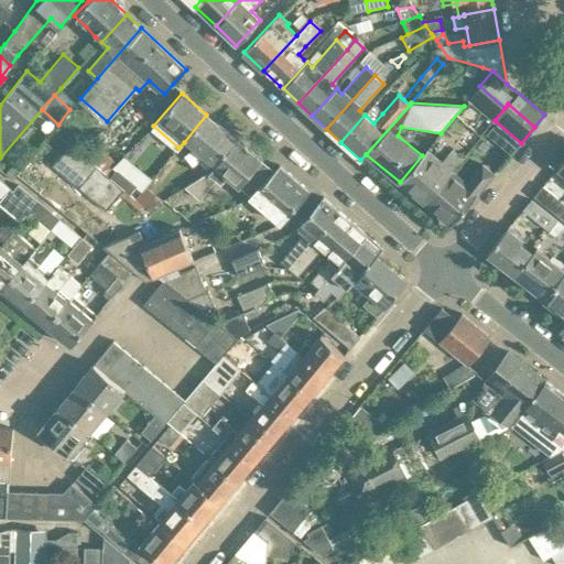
[(206,115),(184,142),(203,158),(198,162),(208,171),(237,140),(206,115)]
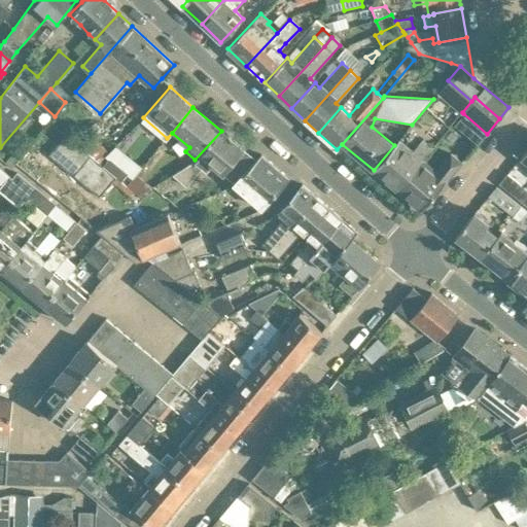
[(221,131),(195,160),(172,174),(186,186),(202,168),(207,172),(212,165),(235,183),(242,175),(243,176),(256,160),(221,131)]
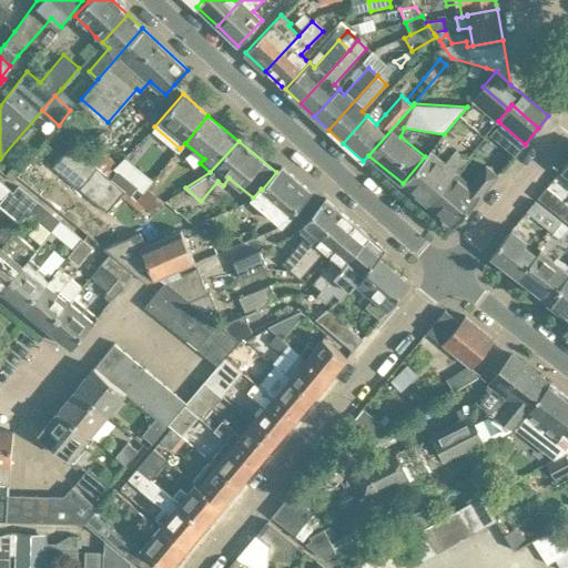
[(485,141),(479,148),(486,154),(493,146),(485,141)]
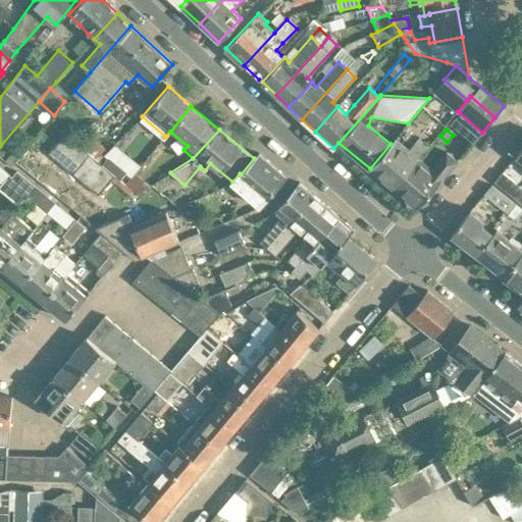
[(91,134),(80,146),(97,160),(104,153),(107,149),(91,134)]
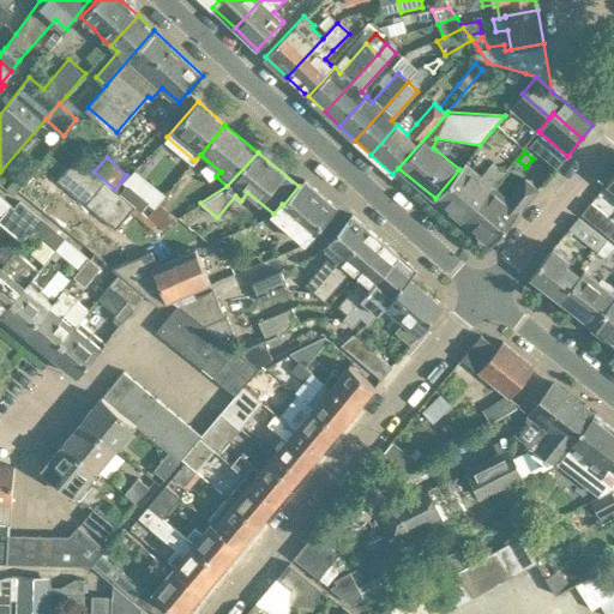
[(78,160),(60,181),(116,230),(132,212),(137,208),(120,193),(114,188),(94,172),(78,160)]
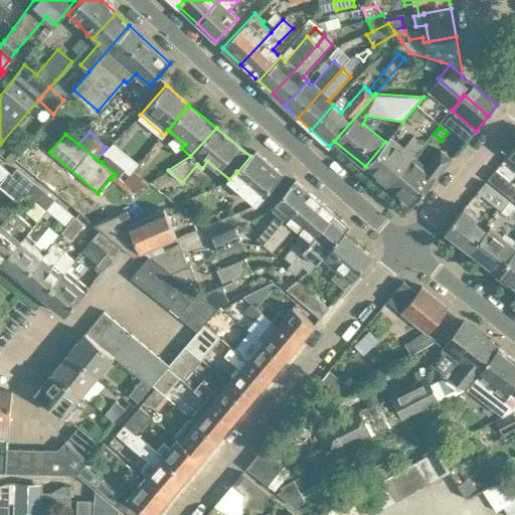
[(365,166),(388,185),(413,156),(419,149),(408,141),(402,148),(389,137),(385,142),(365,166)]
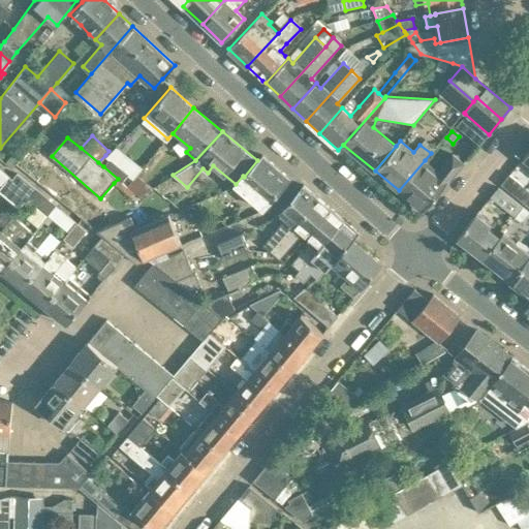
[(438,172),(425,160),(399,190),(423,211),(463,163),(453,154),(438,172)]
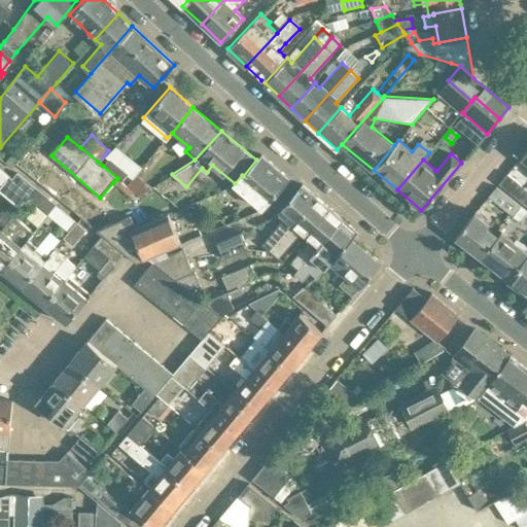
[(264,210),(289,179),(261,154),(256,160),(243,176),(242,175),(235,183),(236,183),(235,184),(264,210)]
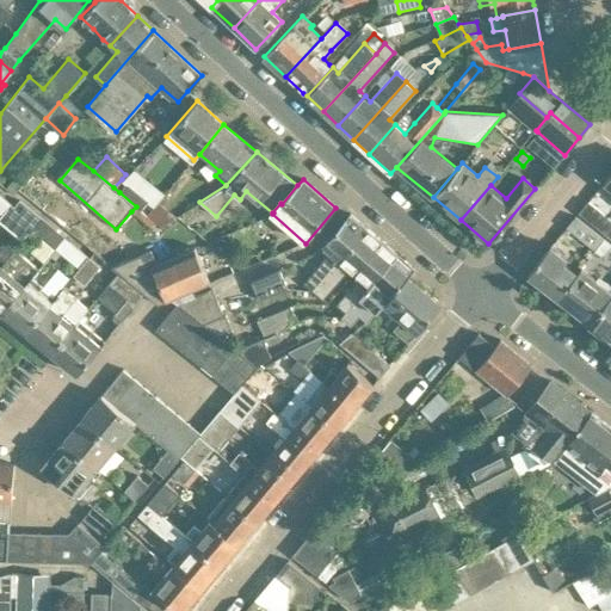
[(127,184),(119,192),(136,207),(140,210),(148,201),(127,184)]
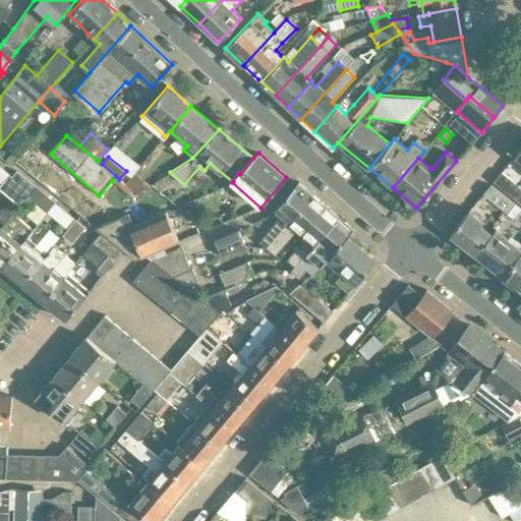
[(4,177),(26,195),(35,185),(17,172),(13,177),(7,173),(4,177)]
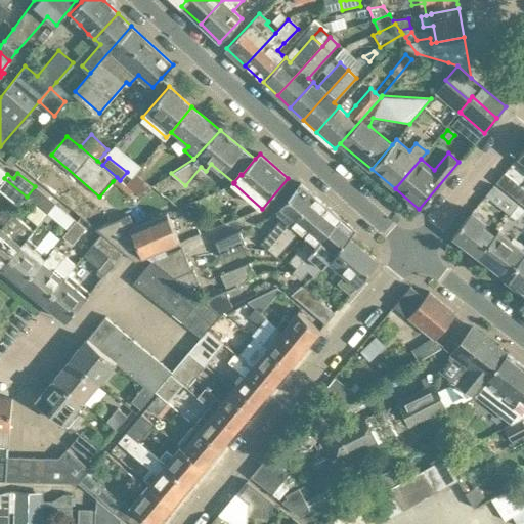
[(135,173),(125,184),(131,189),(138,195),(151,186),(135,173)]
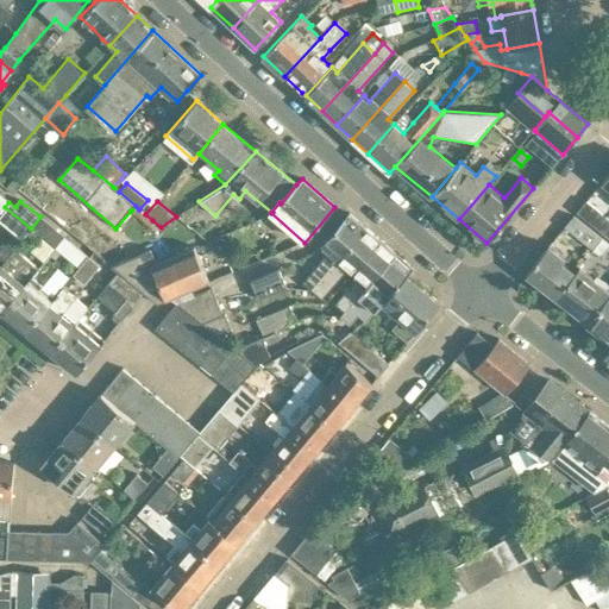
[(608,219),(586,201),(577,212),(604,234),(608,228),(608,219)]
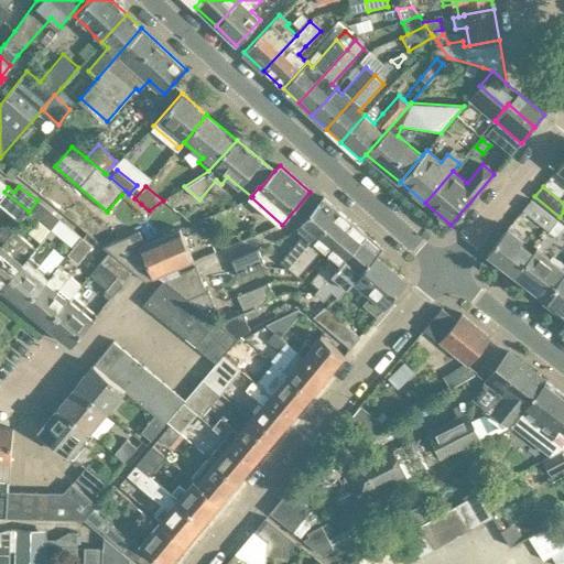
[(126,191),(121,195),(138,208),(141,204),(134,198),(129,194),(126,191)]
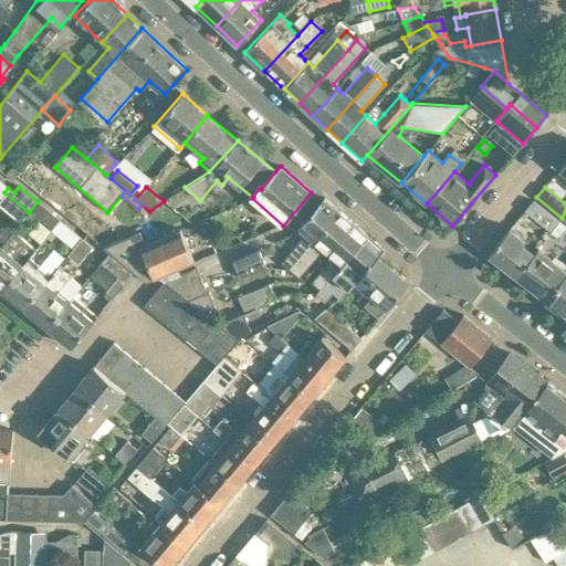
[(290,270),(339,211),(324,198),(297,228),(306,234),(282,262),(290,270)]
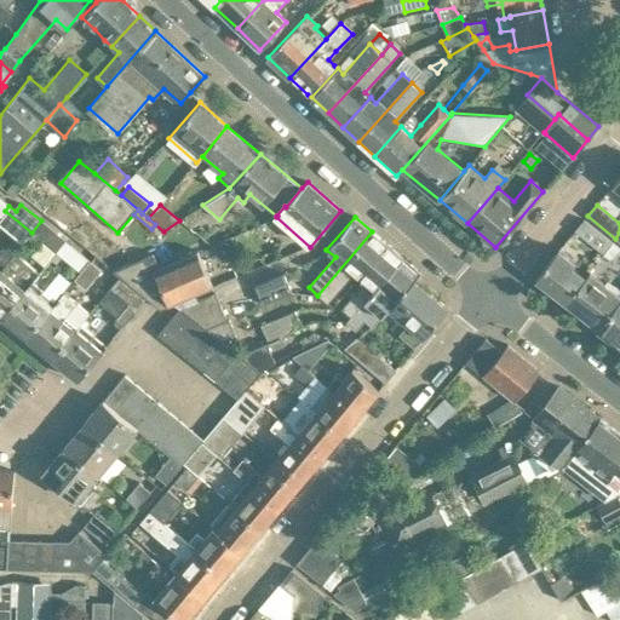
[(613,242),(584,219),(574,230),(603,254),(613,242)]
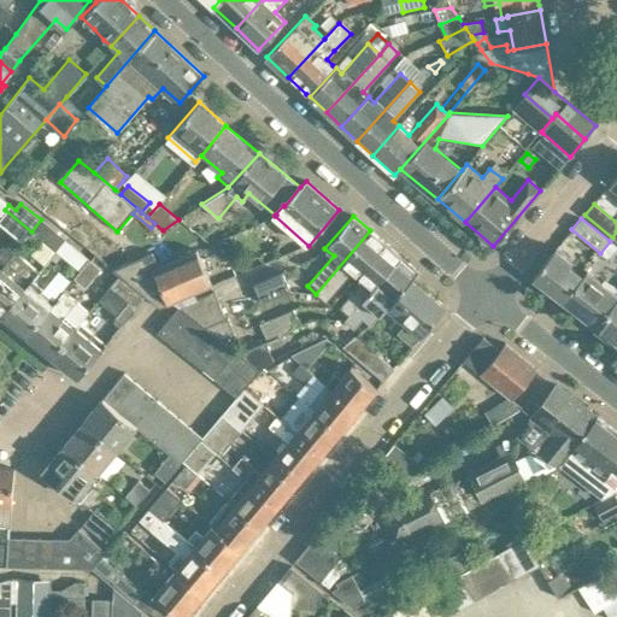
[(64,239),(41,219),(31,231),(54,251),(64,239)]
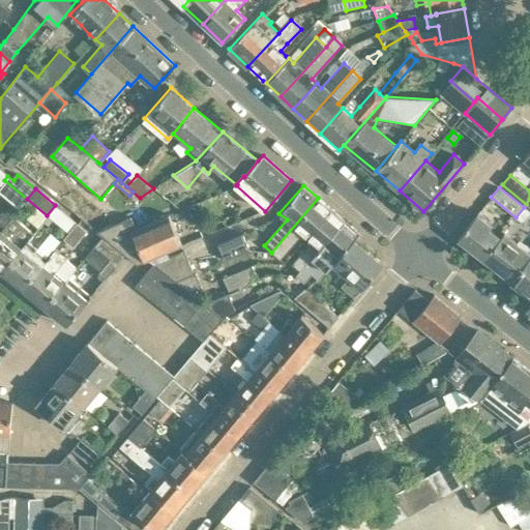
[(331,208),(318,198),(271,253),(280,259),(301,233),(306,237),(331,208)]
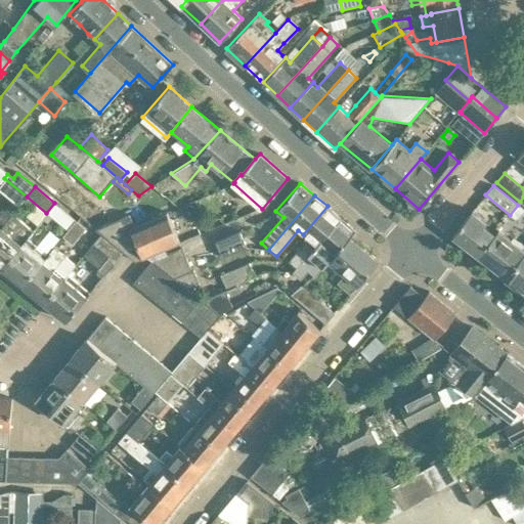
[(184,206),(182,210),(184,215),(188,217),(193,215),(195,210),(193,206),(188,204),(184,206)]
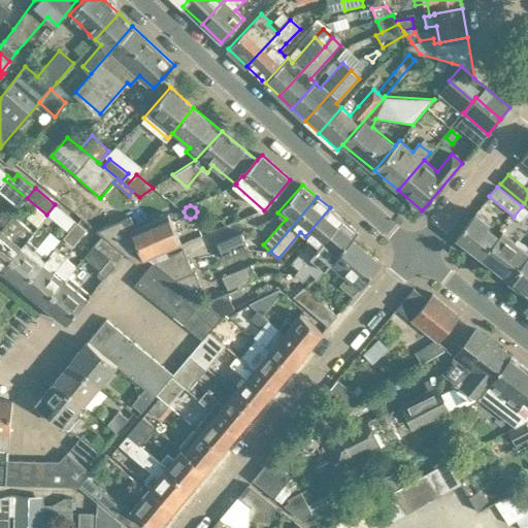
[(527,211),(522,206),(514,217),(520,221),(527,211)]
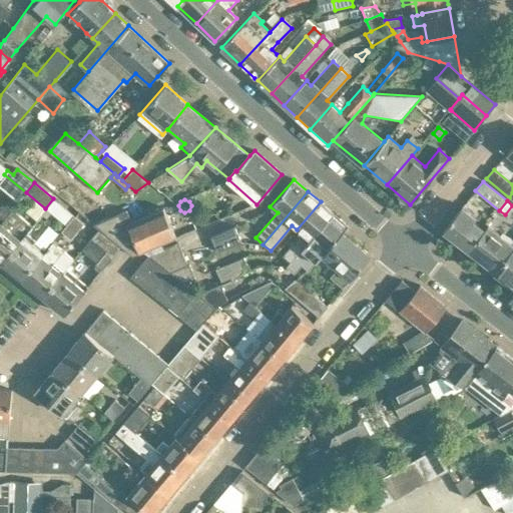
[(302,233),(283,255),(291,262),(333,212),(321,201),(297,229),(302,233)]
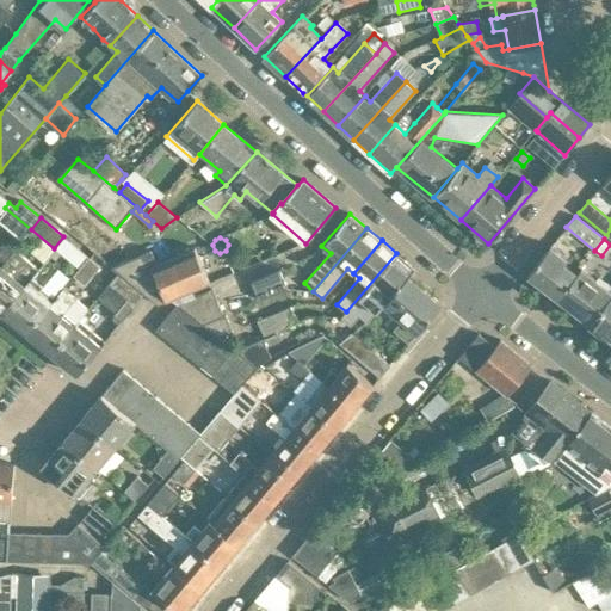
[(0,242),(0,265),(5,259),(14,248),(7,242),(0,242)]
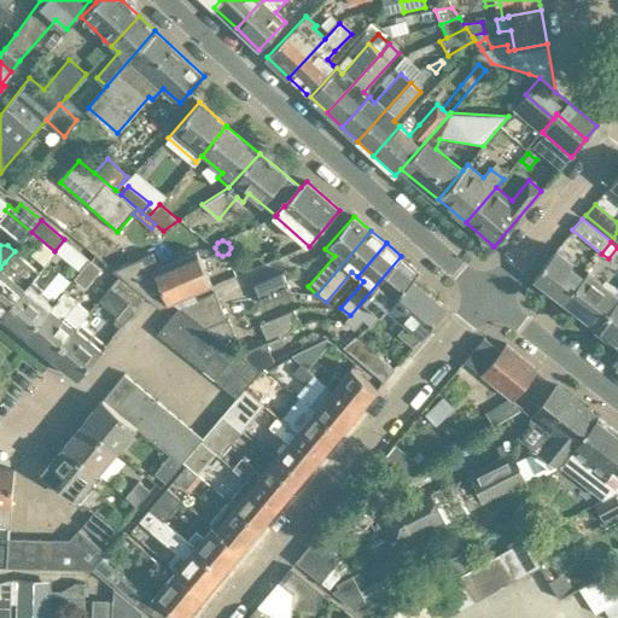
[(564,302),(583,277),(570,266),(572,262),(557,249),(534,279),(564,302)]
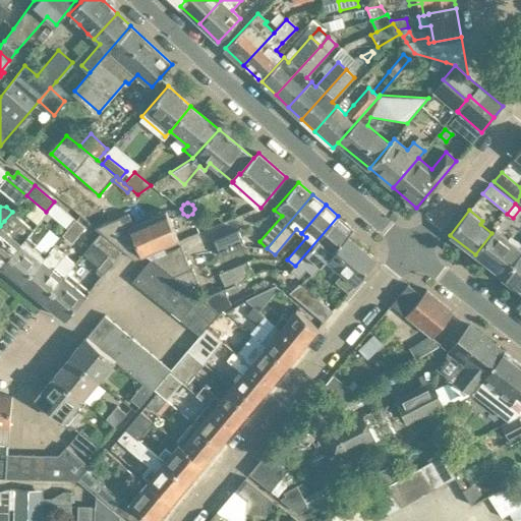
[(56,220),(67,229),(75,219),(64,211),(56,220)]
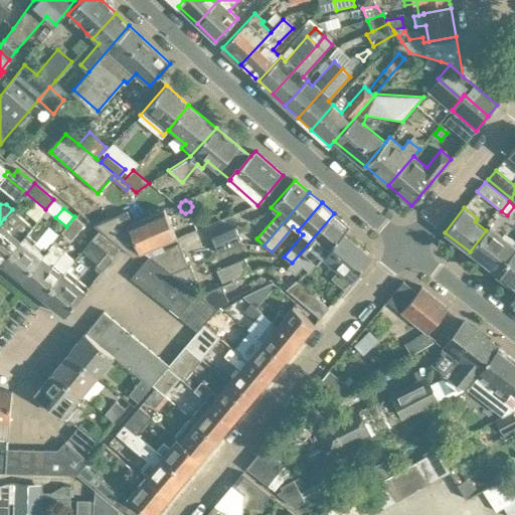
[(12,209),(4,218),(0,223),(0,262),(1,263),(24,234),(31,225),(12,209)]
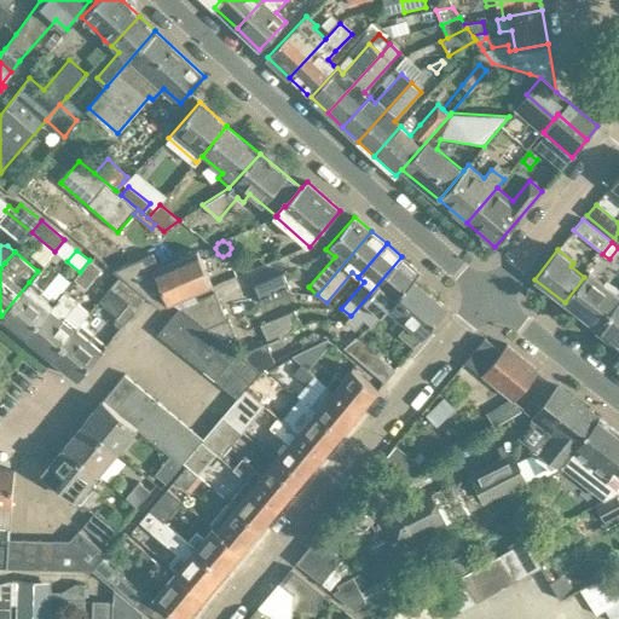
[(160,308),(174,304),(213,287),(197,252),(158,267),(152,253),(113,270),(120,276),(146,298),(160,308)]
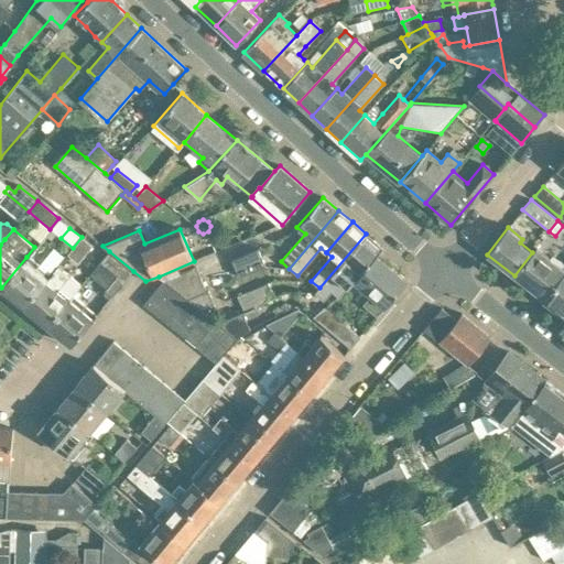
[(366,234),(320,288),(328,294),(339,281),(348,288),(354,281),(377,255),(382,248),(372,239),(370,237),(366,234)]
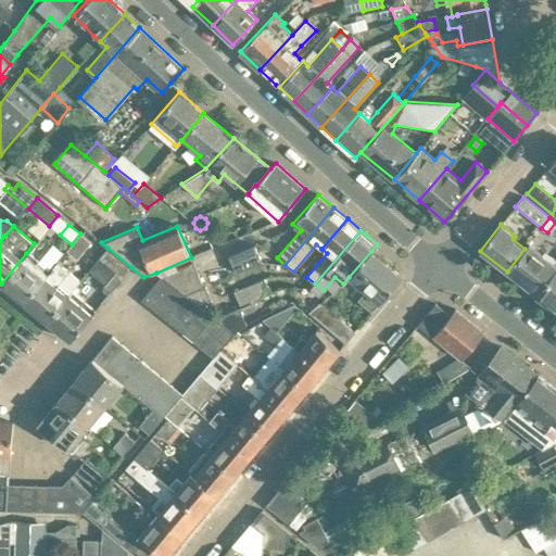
[(83,236),(80,234),(72,244),(66,250),(76,258),(90,242),(83,236)]
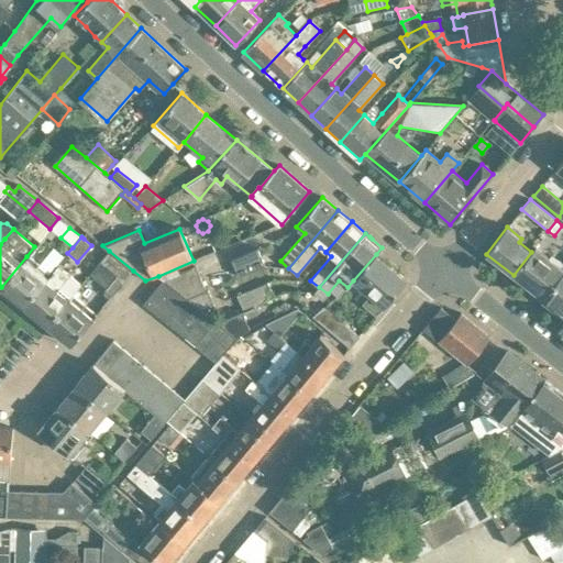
[(542,297),(562,271),(562,267),(536,246),(531,252),(514,275),(515,276),(526,285),(542,297)]
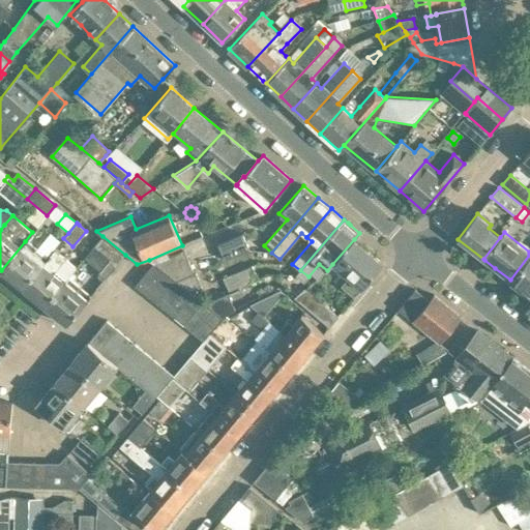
[(243,233),(217,244),(225,261),(249,249),(243,233)]
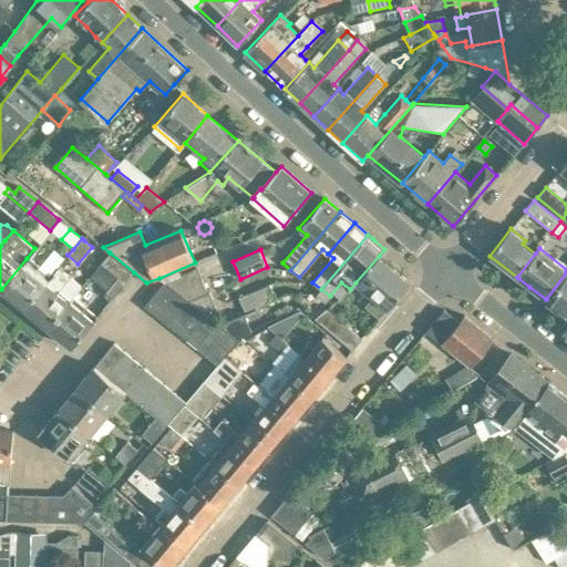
[(134,272),(110,253),(100,264),(117,278),(105,292),(113,298),(134,272)]
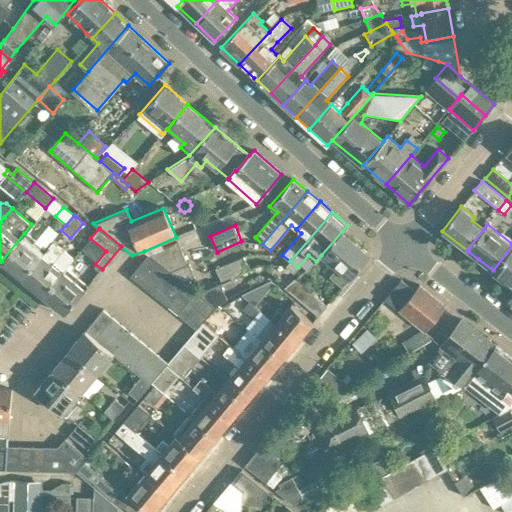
[(27,230),(1,261),(22,278),(45,250),(35,242),(38,239),(27,230)]
